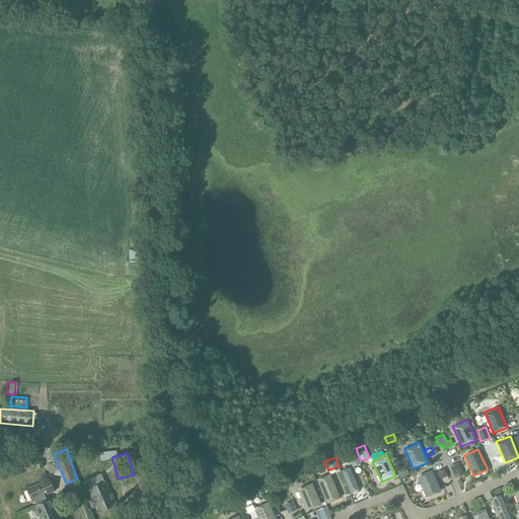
[(359,457),(351,460),(353,466),(361,462),(361,460),(359,457)]
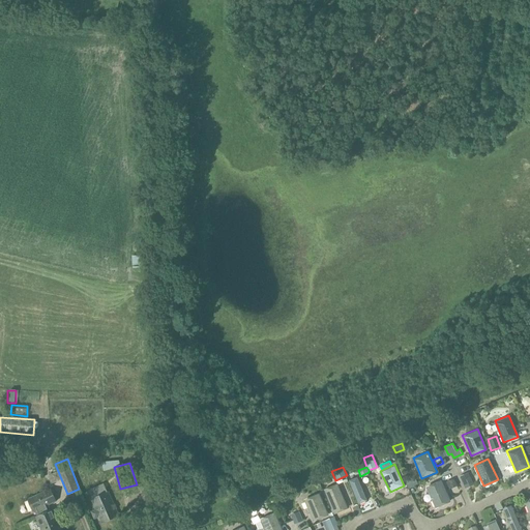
[(473,484),(468,472),(460,475),(464,488),(473,484)]
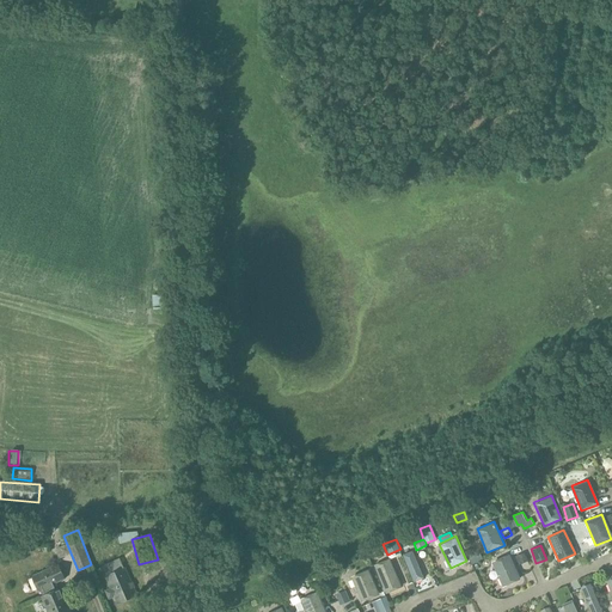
[(403,554),(415,581),(424,577),(414,549),(403,554)]
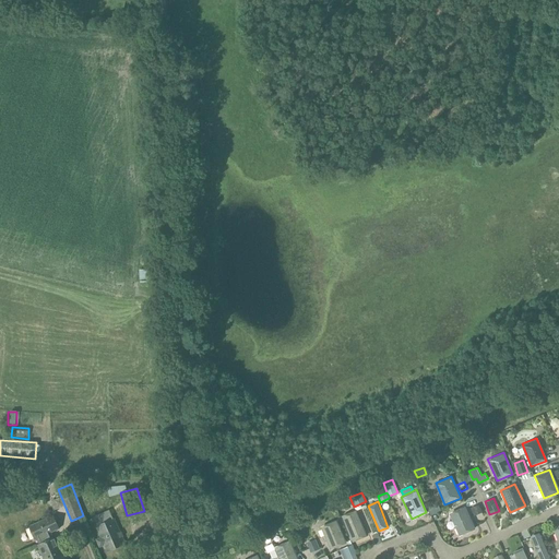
[(483,512),(479,503),(470,508),(474,515),(483,512)]
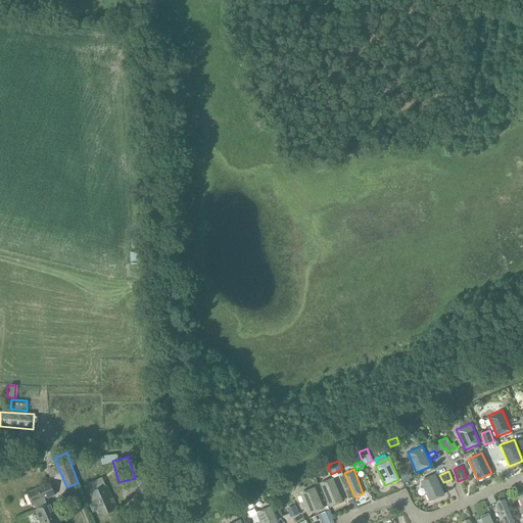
[(413,478),(411,472),(400,476),(403,482),(413,478)]
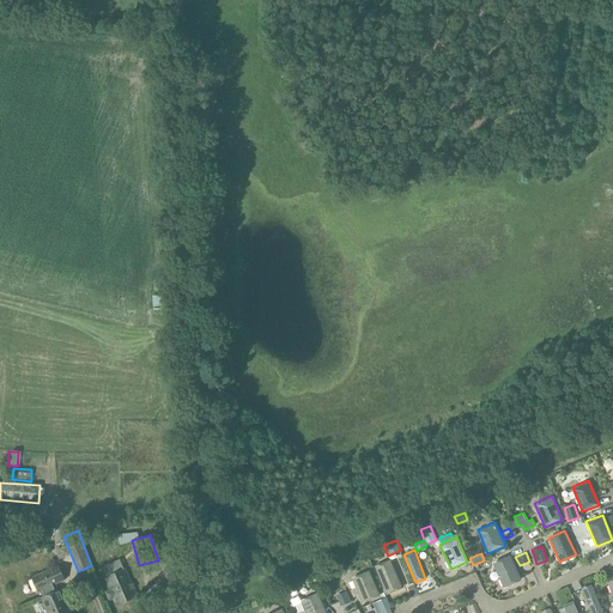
[(493,562),(505,587),(521,578),(510,554),(493,562)]
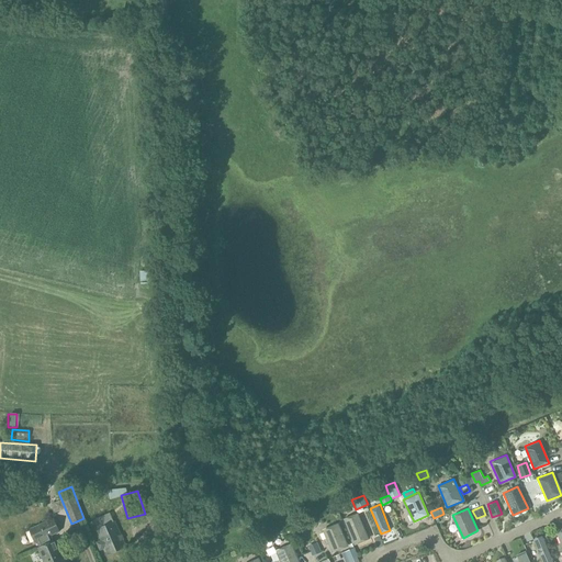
[(344,518),(355,544),(369,539),(358,512),(344,518)]
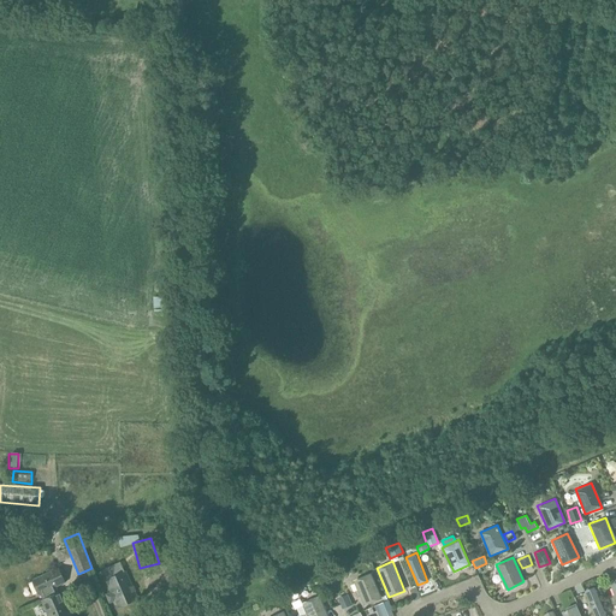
[(58,594),(54,588),(66,584),(59,569),(31,581),(39,596),(41,594),(43,600),(42,602),(48,615),(71,615),(61,592),(58,594)]
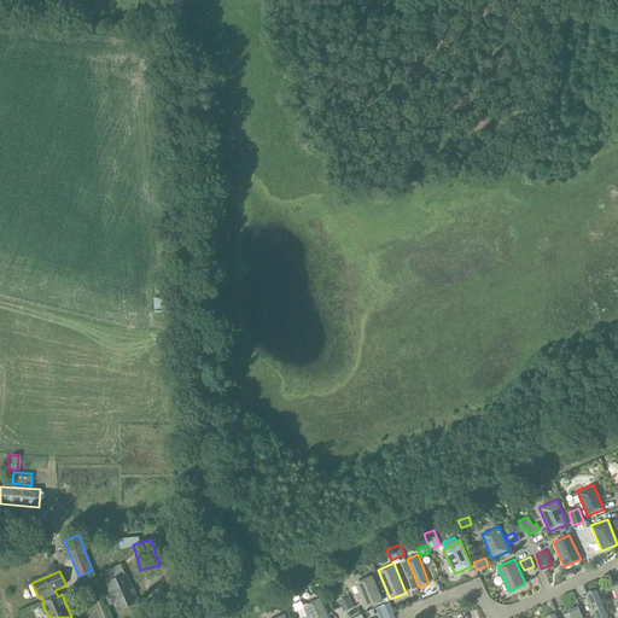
[(133,588),(127,573),(106,583),(111,594),(106,596),(110,606),(116,604),(120,611),(139,602),(135,594),(136,593),(134,588),(133,588)]
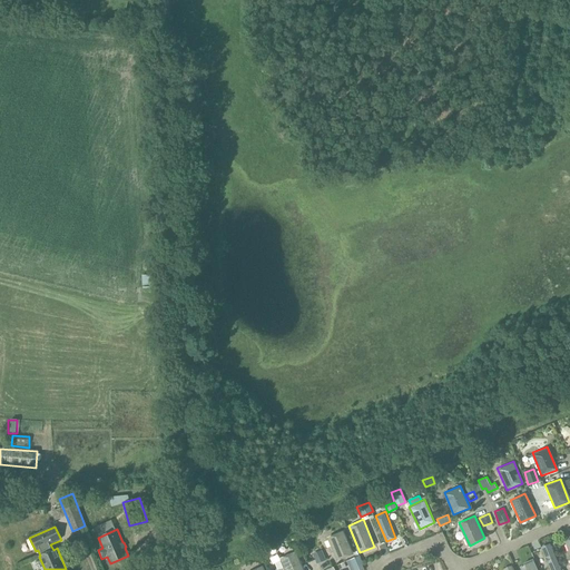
[(328,537),(337,560),(353,553),(344,530),(328,537)]
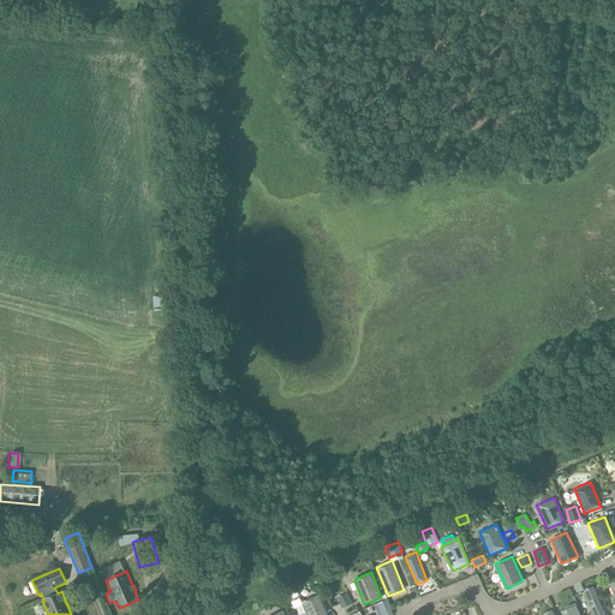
[(593,587),(584,591),(592,614),(604,614),(593,587)]
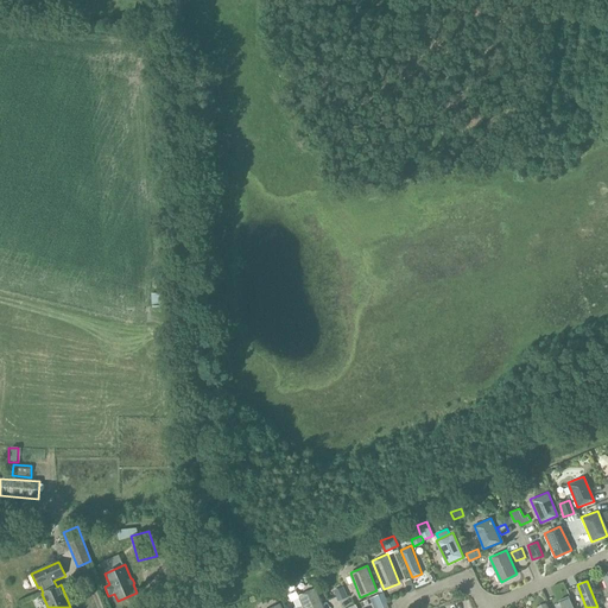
[(343,586),(334,590),(339,601),(348,596),(343,586)]
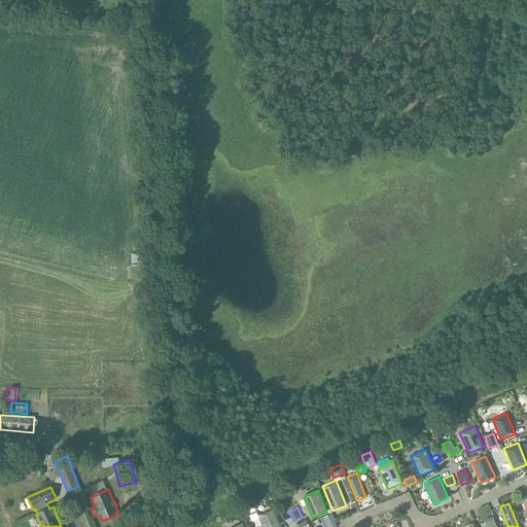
[(281,526),(273,508),(258,515),(264,526),(281,526)]
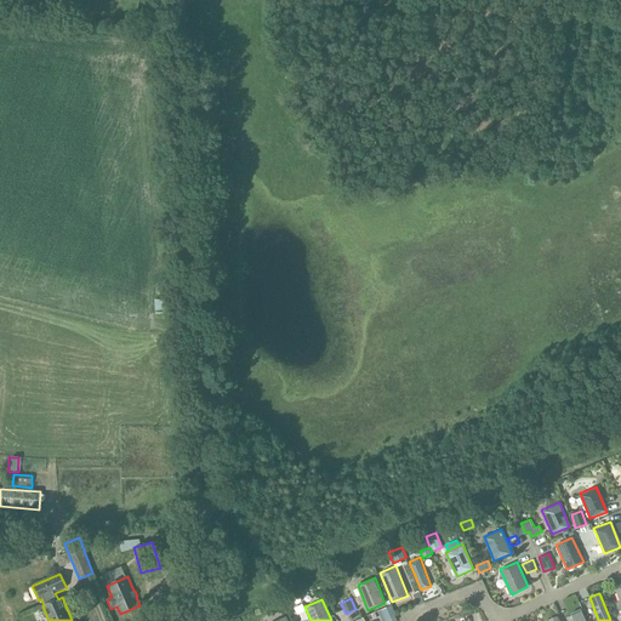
[(391,607),(377,611),(382,620),(381,620),(396,620),(397,620),(394,616),(396,615),(391,607)]
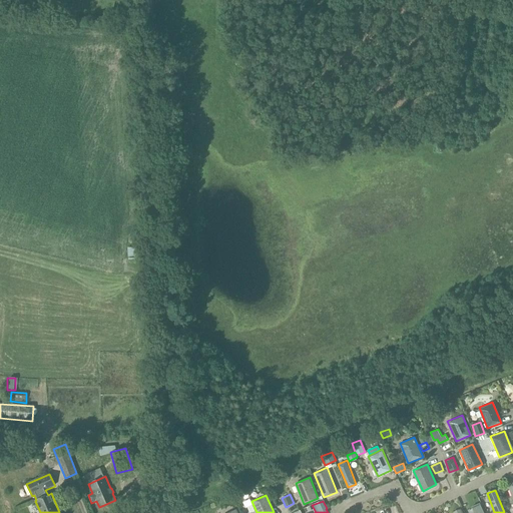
[(447,501),(439,504),(442,512),(443,512),(457,507),(455,502),(448,504),(447,501)]
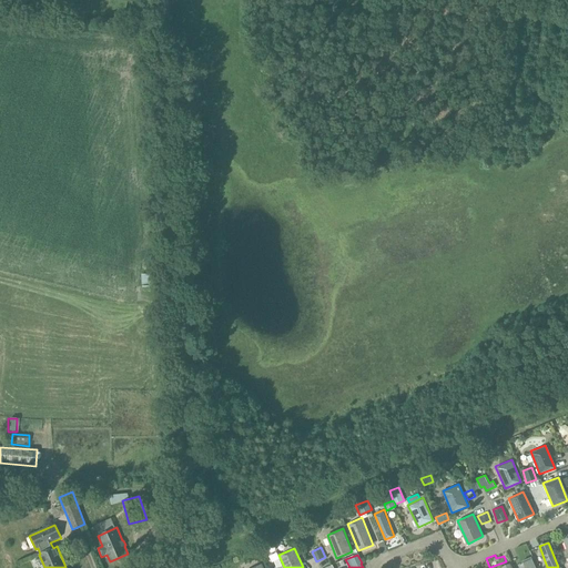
[(538,567),(544,567),(545,567),(539,555),(535,557),(538,567)]
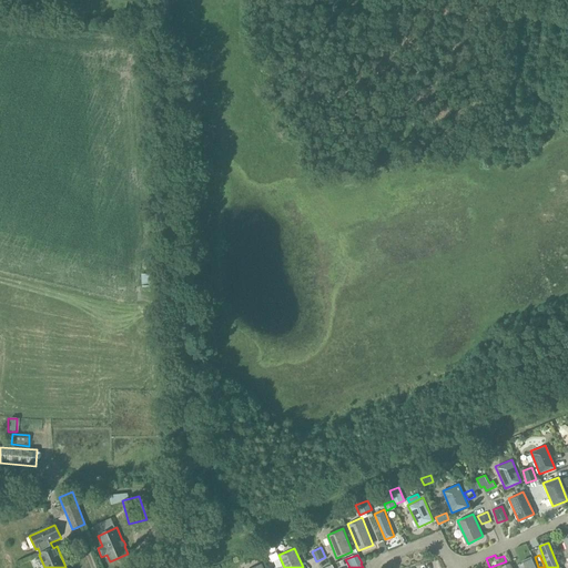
[(535,567),(530,557),(521,560),(525,567),(535,567)]
